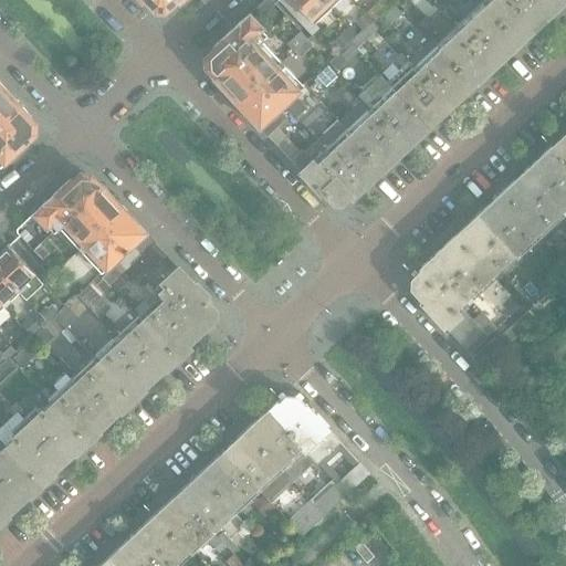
[(259,41),(263,38),(258,32),(261,29),(255,22),(275,4),(271,0),(263,0),(248,14),(212,48),(213,50),(208,55),(208,69),(215,75),(213,76),(217,80),(259,41)]
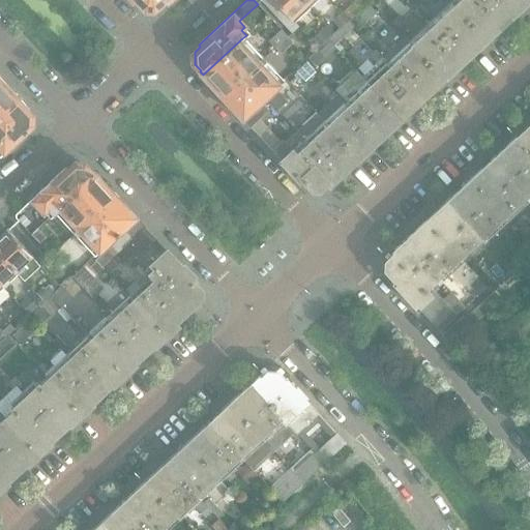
[(270,11),(277,4),(273,0),(266,7),(270,11)]
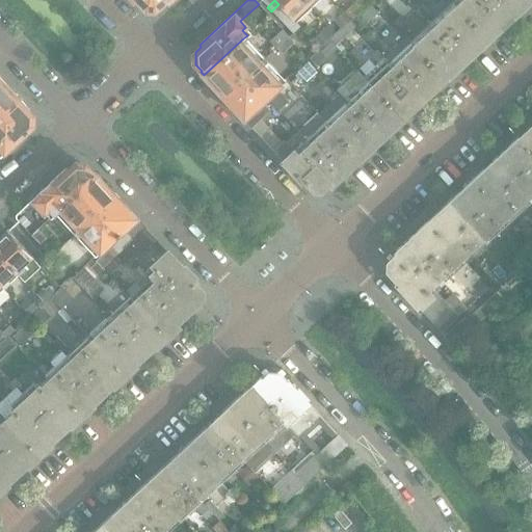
[(314,5),(309,0),(273,0),(274,0),(278,4),(282,7),(286,11),(289,16),(292,19),(296,22),(314,5)]
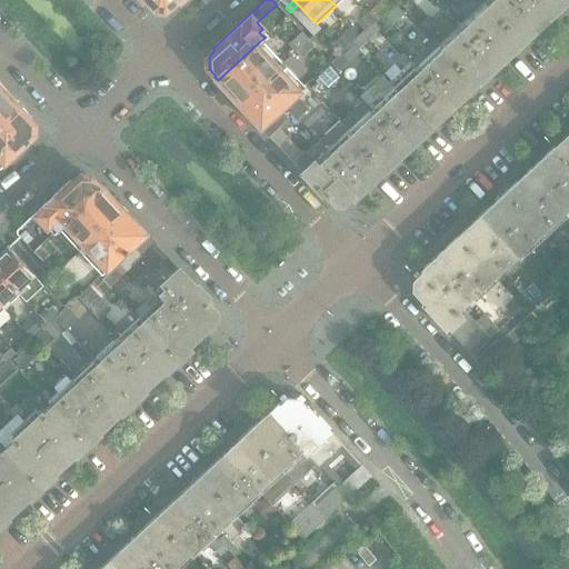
[(375,20),(389,7),(382,0),(380,0),(368,13),(375,20)]
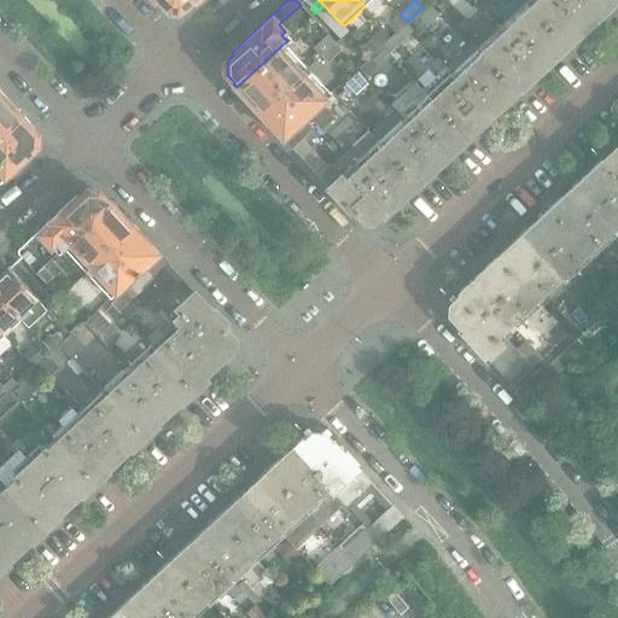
[(613,0),(534,0),(528,6),(565,46),(613,0)]
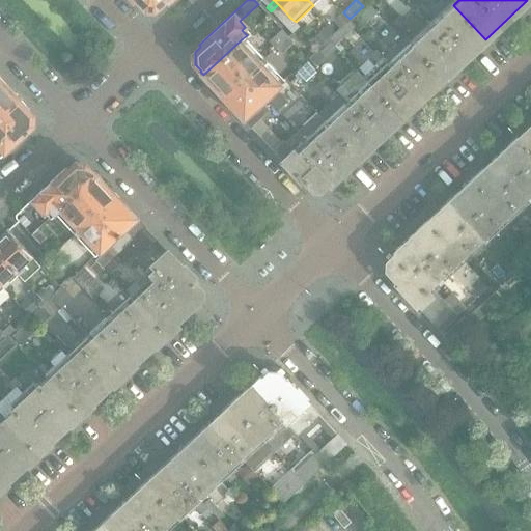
[(274,15),(281,7),(278,4),(271,11),(274,15)]
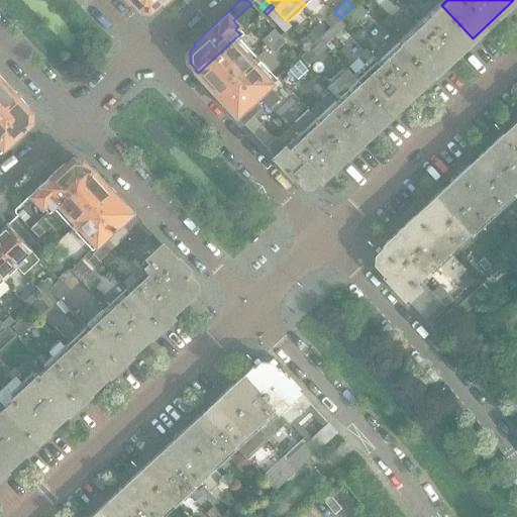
[(410,4),(406,8),(414,17),(418,13),(410,4)]
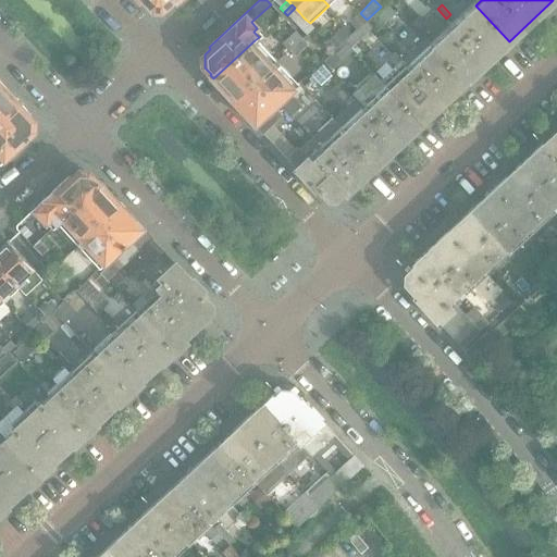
[(509,41),(475,5),(431,47),(465,83),(509,41)]
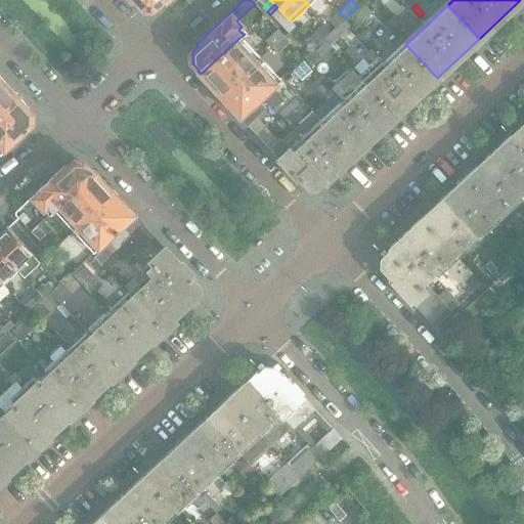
[(273,18),(281,11),(277,7),(270,14),(273,18)]
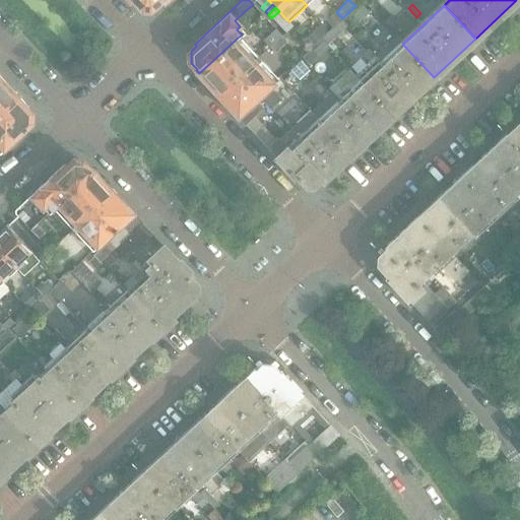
[(408,8),(403,12),(412,21),(416,17),(408,8)]
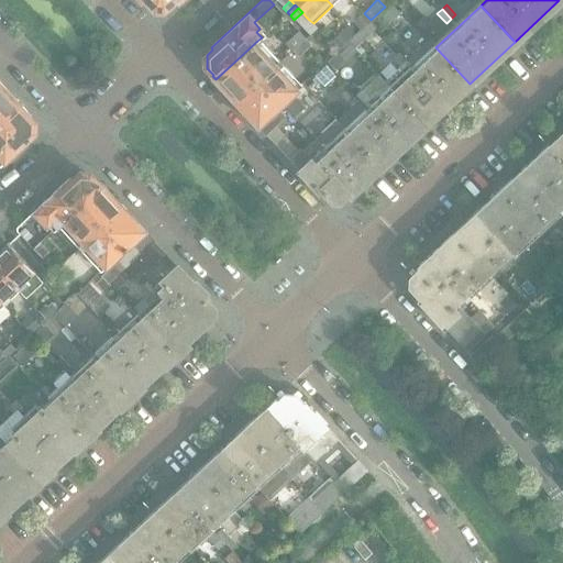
[(396,19),(387,10),(379,17),(389,25),(396,19)]
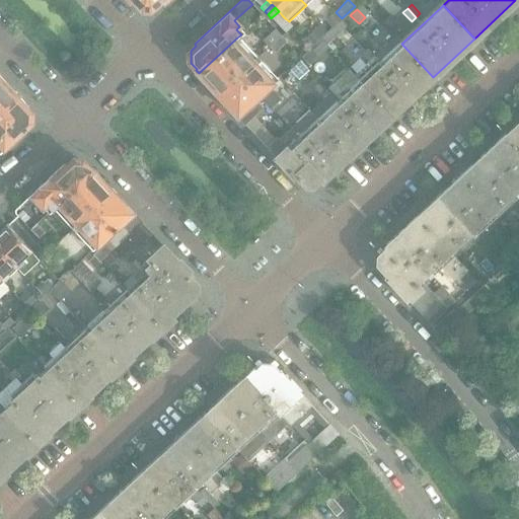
[(275,21),(282,15),(279,11),(271,18),(275,21)]
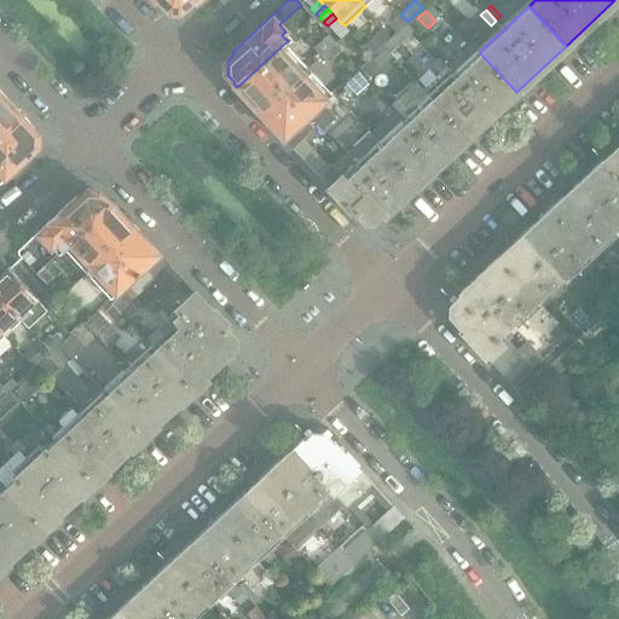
[(331,30),(340,22),(336,18),(328,25),(328,27),(331,30)]
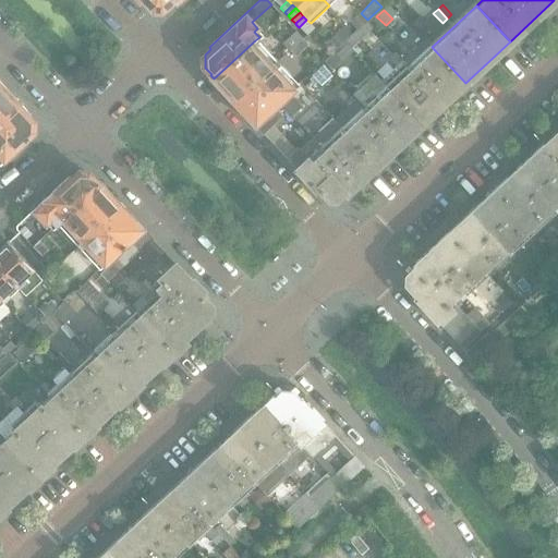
[(358,27),(349,17),(344,21),(354,31),(358,27)]
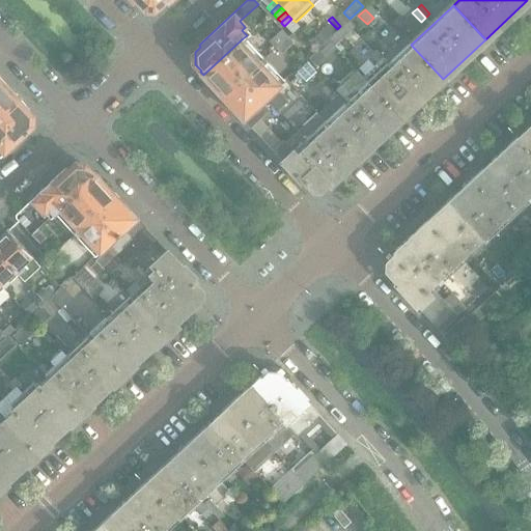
[(397,30),(404,23),(398,17),(391,24),(397,30)]
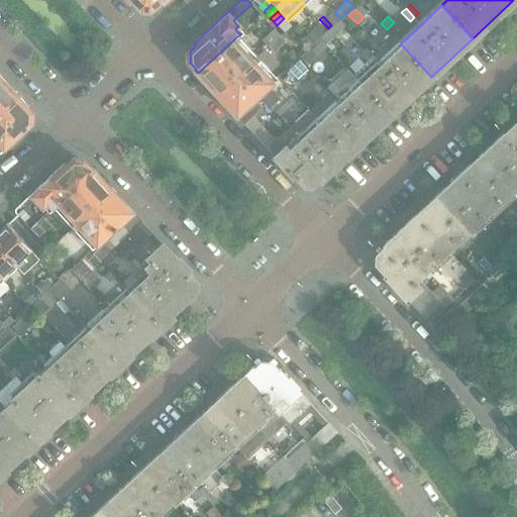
[(280,28),(288,21),(284,18),(277,25),(280,28)]
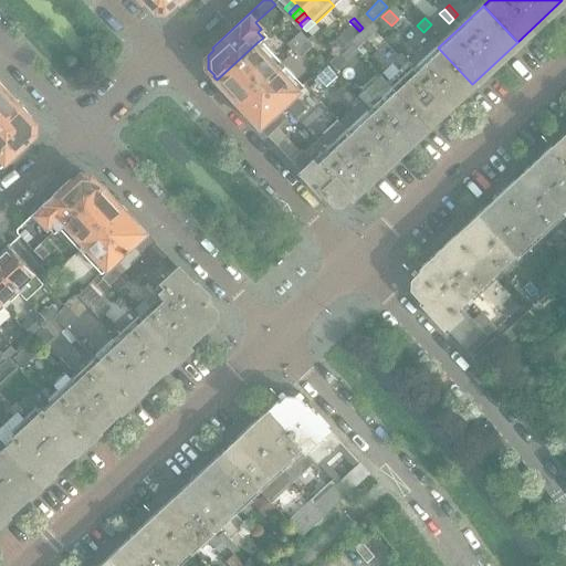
[(359,31),(349,21),(346,24),(356,34),(359,31)]
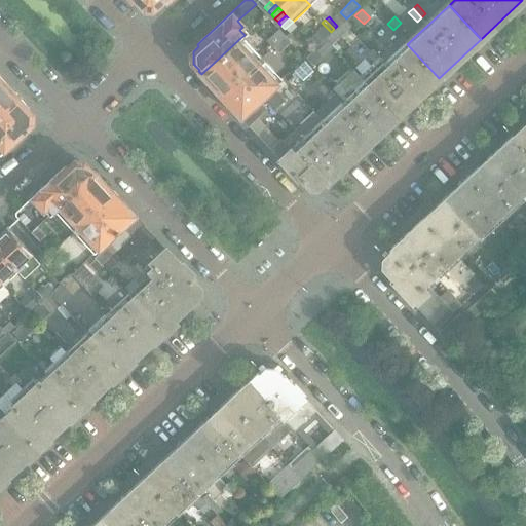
[(335,42),(351,27),(345,20),(325,39),(336,51),(340,48),(335,42)]
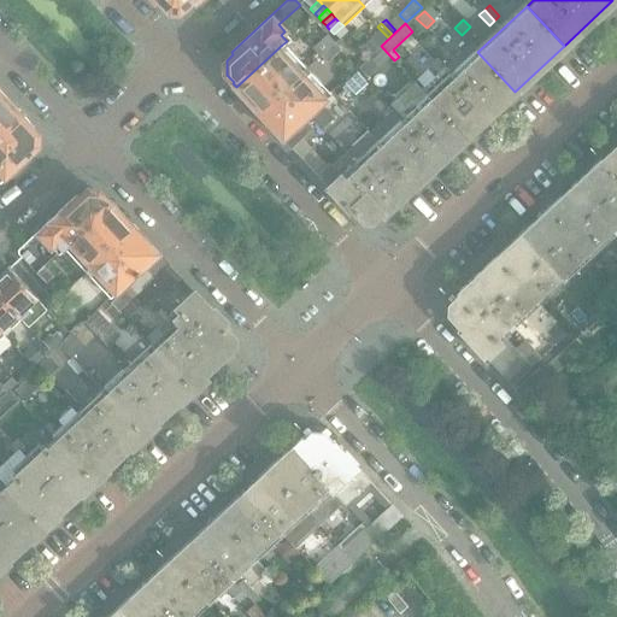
[(339,39),(347,30),(347,29),(344,25),(334,34),(339,39)]
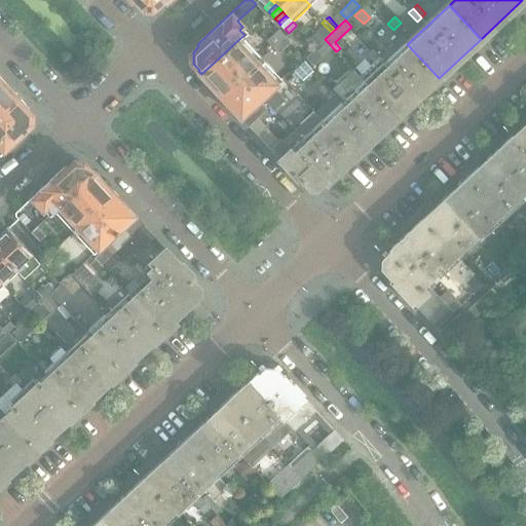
[(314,47),(330,33),(323,26),(308,40),(314,47)]
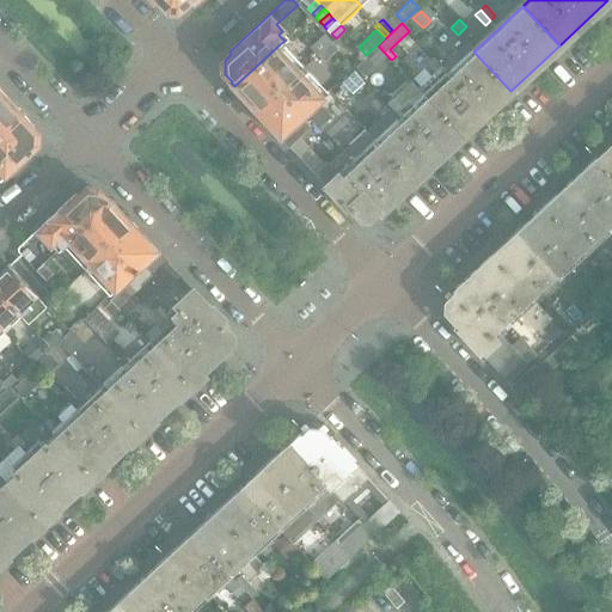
[(317,55),(331,42),(324,35),(310,48),(317,55)]
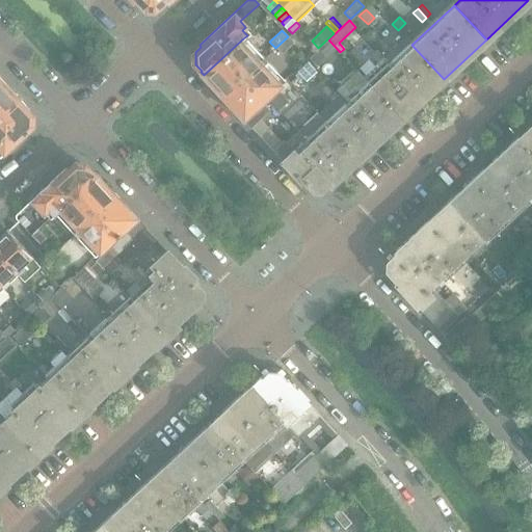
[(378,37),(372,31),(366,36),(372,44),(378,37)]
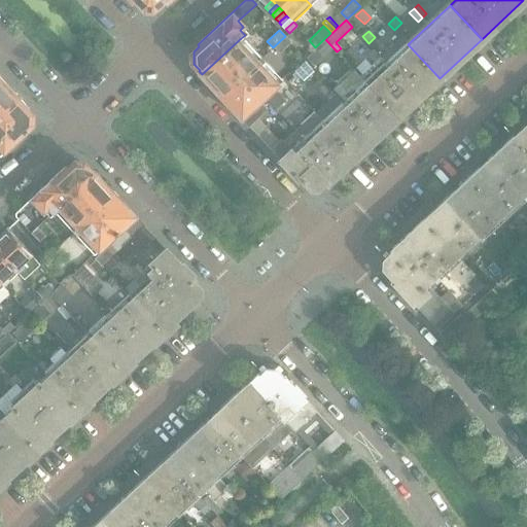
[(279,54),(291,42),(285,36),(273,47),(279,54)]
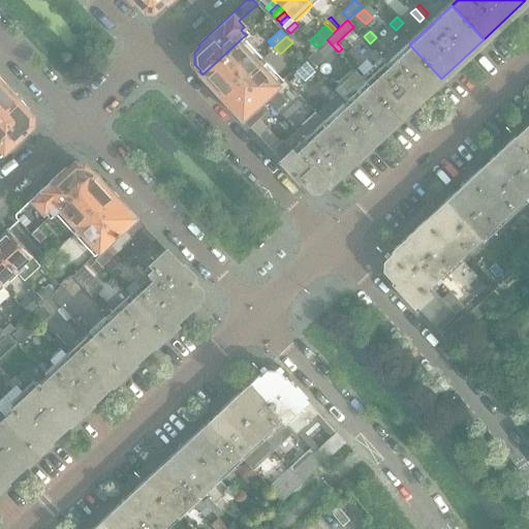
[(441,79),(409,44),(403,37),(362,76),(399,117),(441,79)]
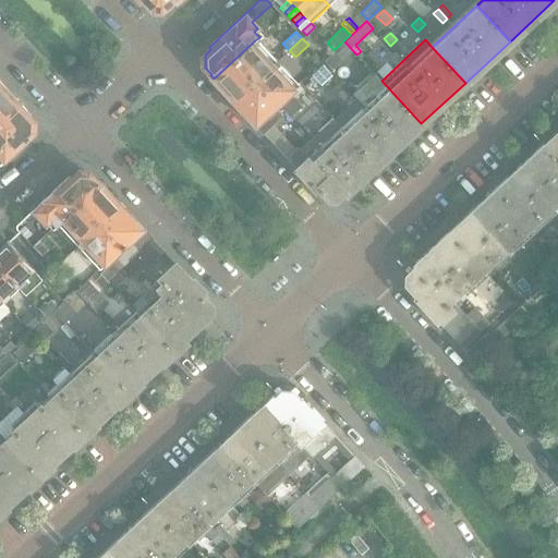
[(296,85),(276,62),(255,40),(214,79),(213,79),(254,124),(274,106),(296,85)]
